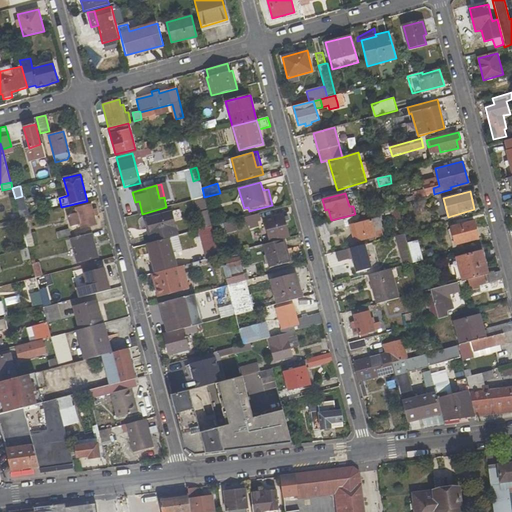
[(97,208),(93,209),(92,205),(75,209),(76,214),(68,216),(70,226),(79,224),(80,228),(97,224),(94,217),(99,216),(97,208)]
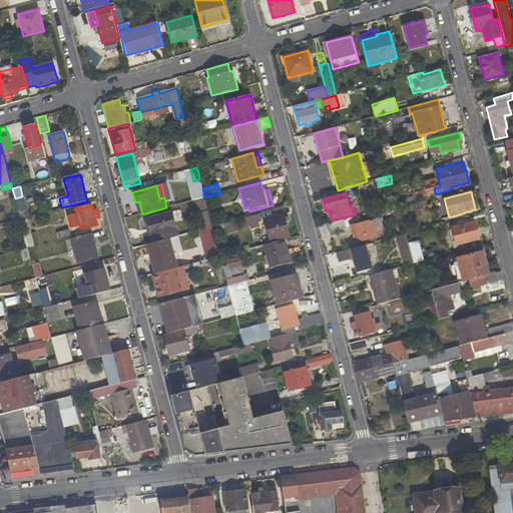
[(395,222),(403,220),(399,208),(392,211),(395,222)]
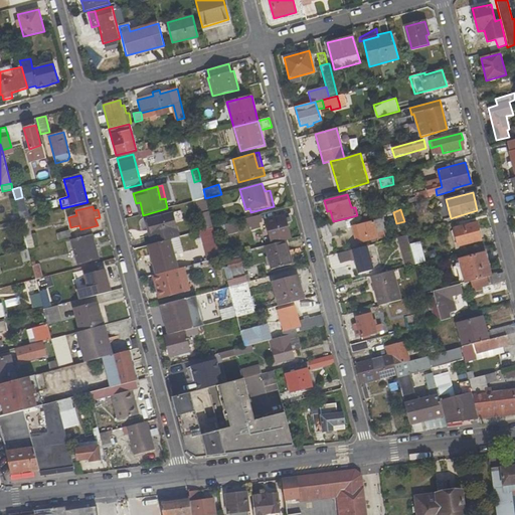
[(150,233),(149,234),(151,244),(170,239),(179,237),(173,211),(147,219),(150,233)]
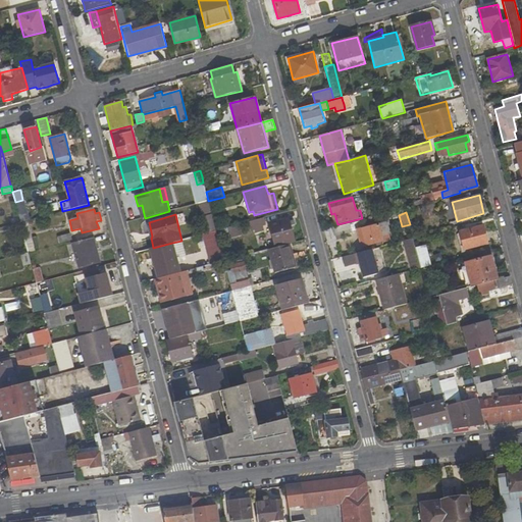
[(18,216),(9,218),(11,224),(14,223),(20,222),(18,216)]
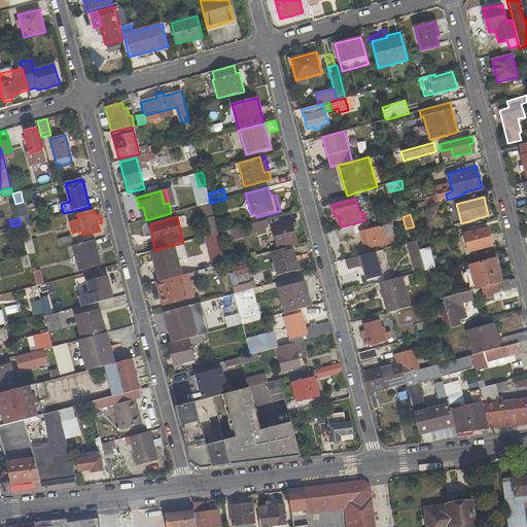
[(265,229),(268,227),(267,220),(253,224),(255,236),(266,233),(265,229)]
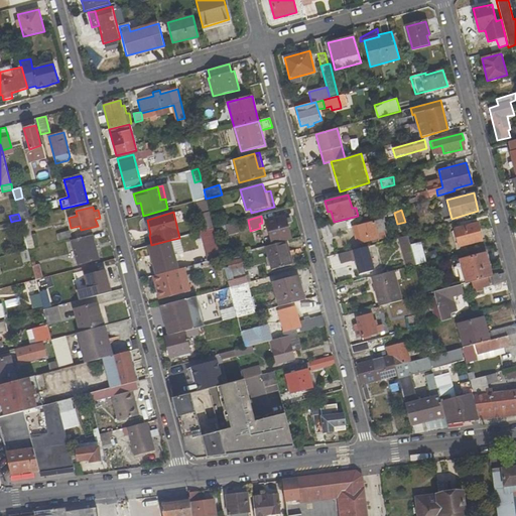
[(286,217),(266,222),(272,244),(284,240),(288,239),(291,238),(286,217)]
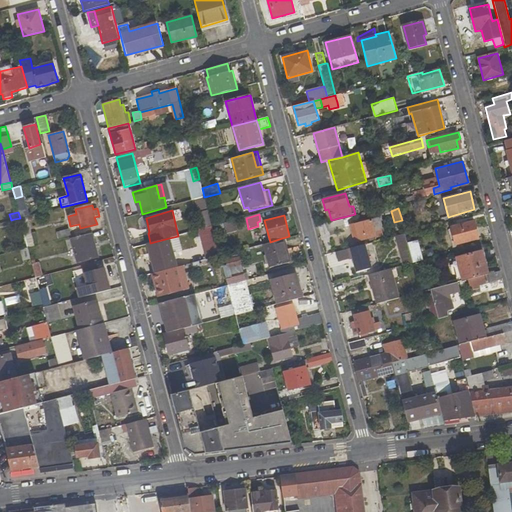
[(383,230),(380,217),(355,224),(359,242),(377,237),(375,232),(383,230)]
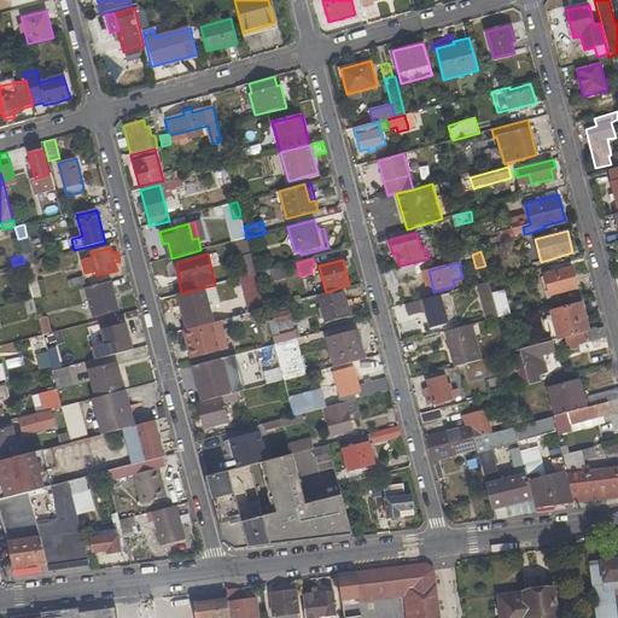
[(28,275),(24,263),(17,264),(19,277),(28,275)]
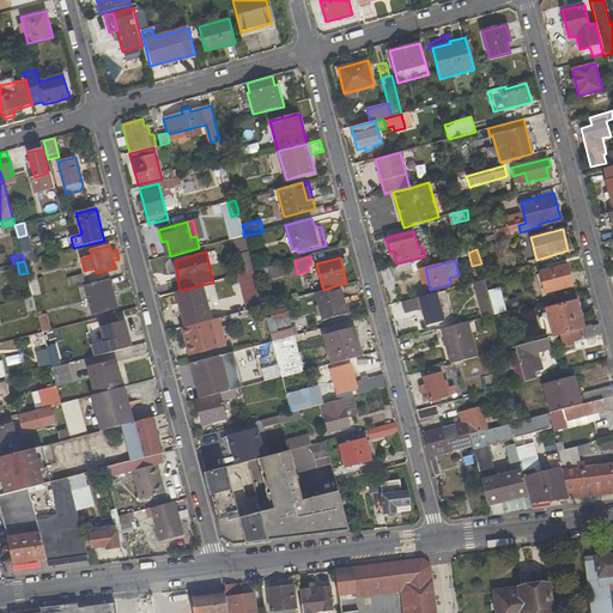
[(414,272),(412,262),(392,268),(394,278),(414,272)]
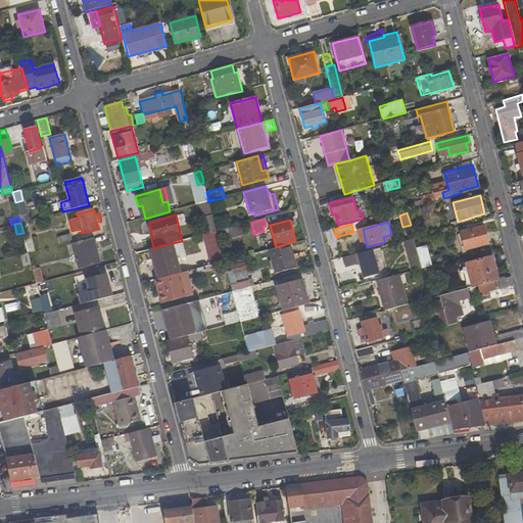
[(465,251),(488,244),(484,225),(460,231),(463,243),(465,251)]
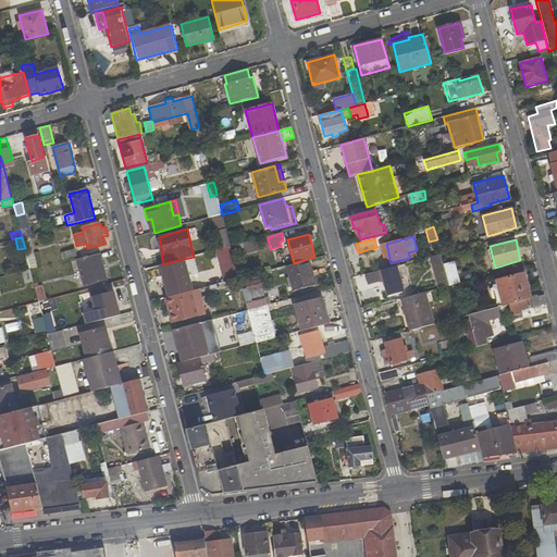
[(246,256),(258,252),(256,240),(243,244),(246,256)]
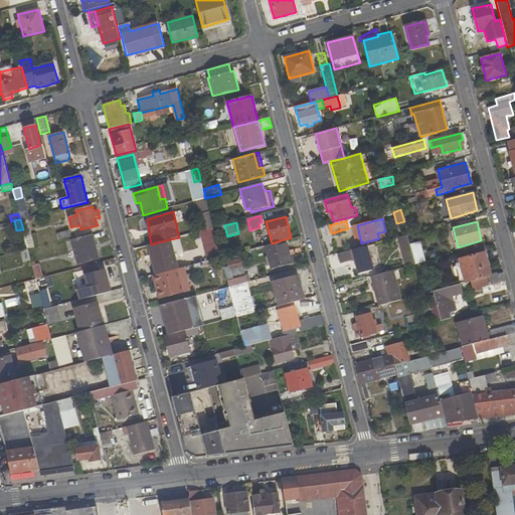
[(357,244),(361,243),(357,225),(352,226),(357,244)]
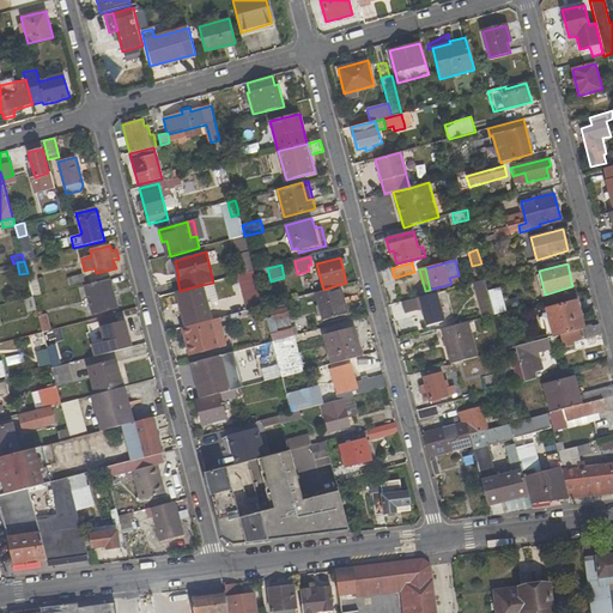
[(67,278),(70,286),(84,283),(83,274),(67,278)]
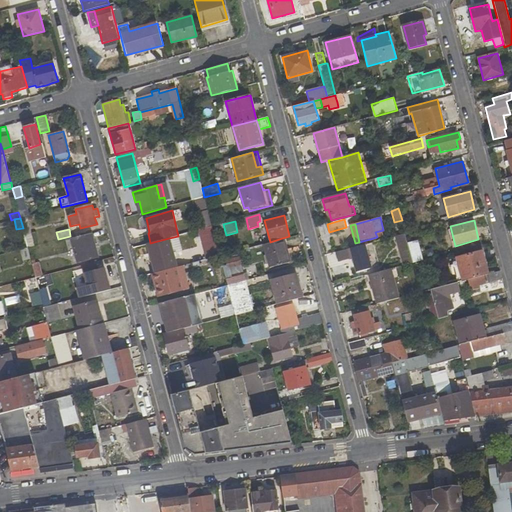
[(213,232),(203,235),(209,259),(210,258),(219,256),(213,232)]
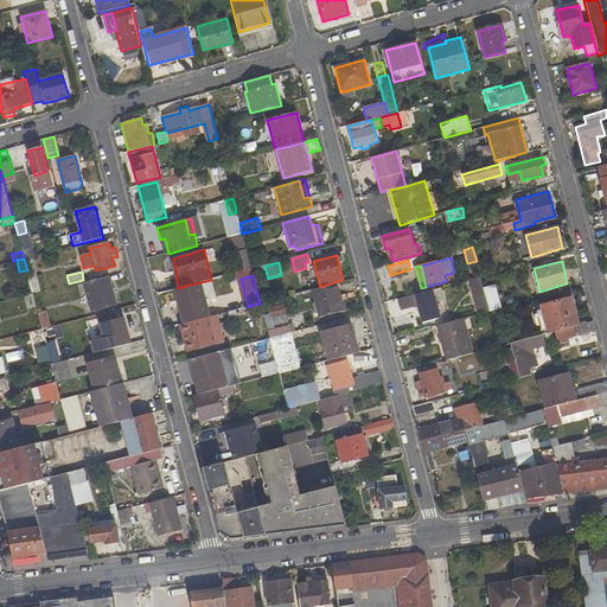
[(481,314),(490,312),(480,276),(472,279),(481,314)]
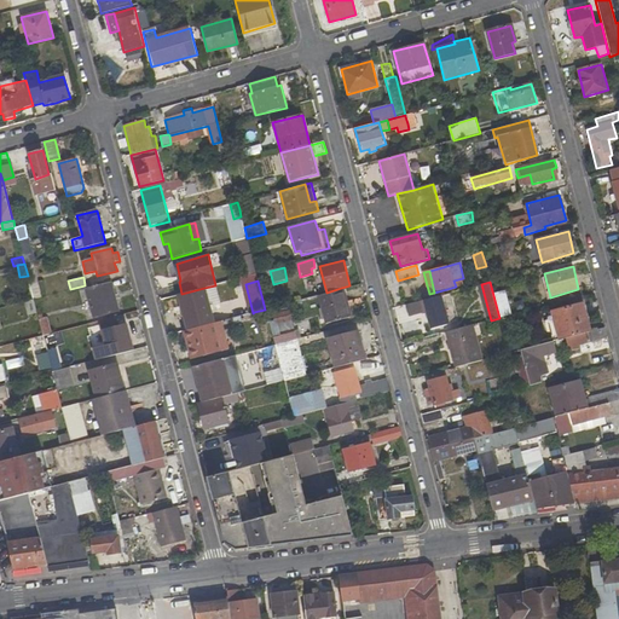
[(38,284),(30,287),(33,300),(41,298),(38,284)]
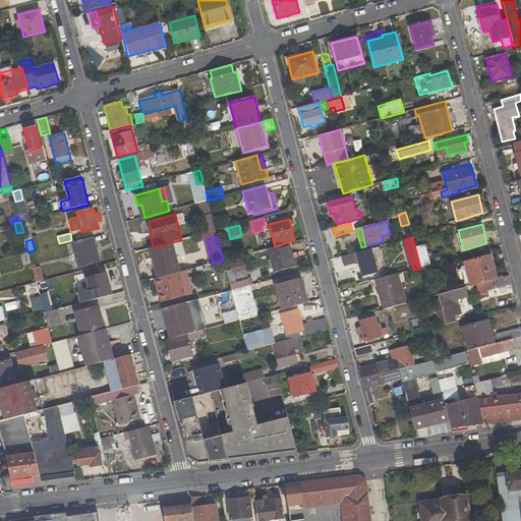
[(77,268),(101,262),(95,239),(83,241),(82,240),(71,242),(77,268)]
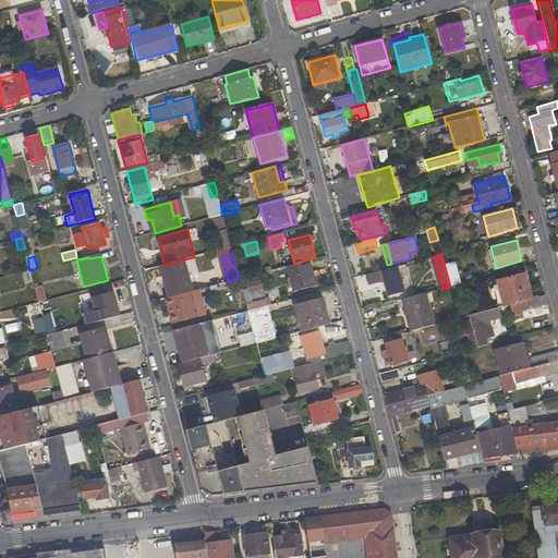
[(172,298),(193,292),(184,259),(164,265),(172,298)]
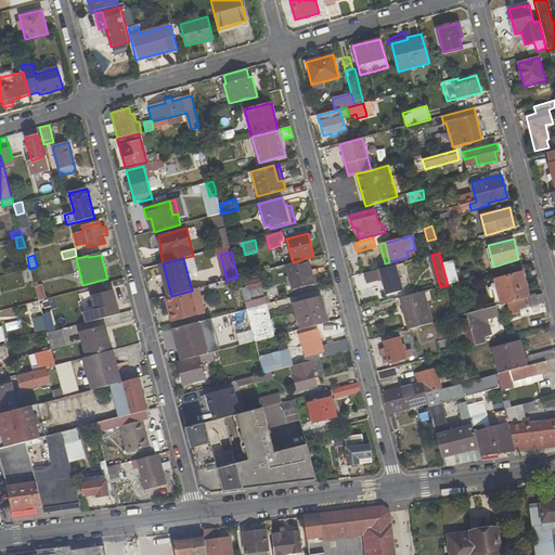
[(309,273),(306,258),(293,262),(284,265),(292,291),(315,284),(312,272),(309,273)]
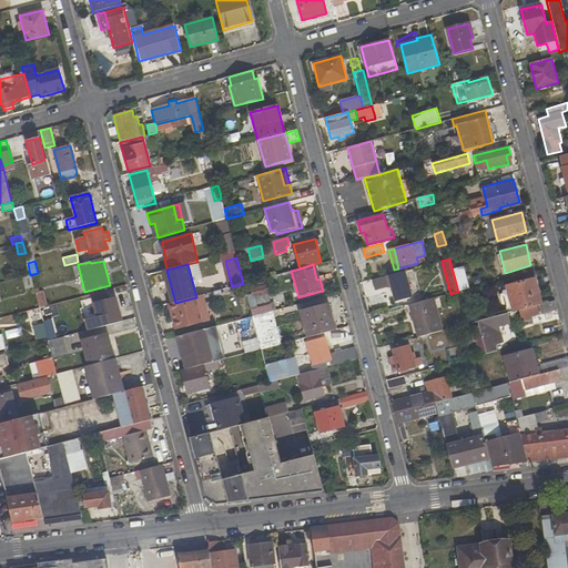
[(175,303),(166,270),(163,271),(172,304),(175,303)]
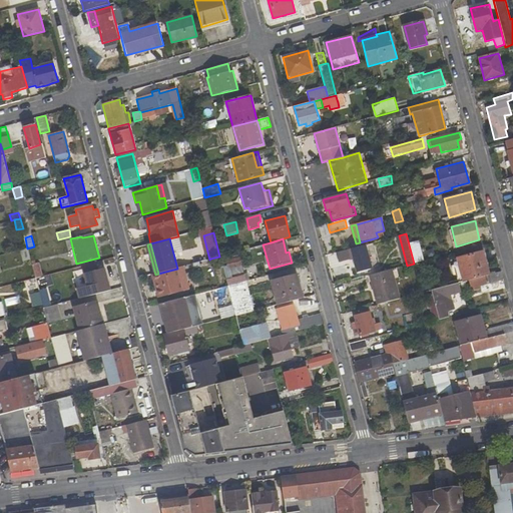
[(372,269),(366,244),(336,252),(339,263),(354,259),(357,273),(372,269)]
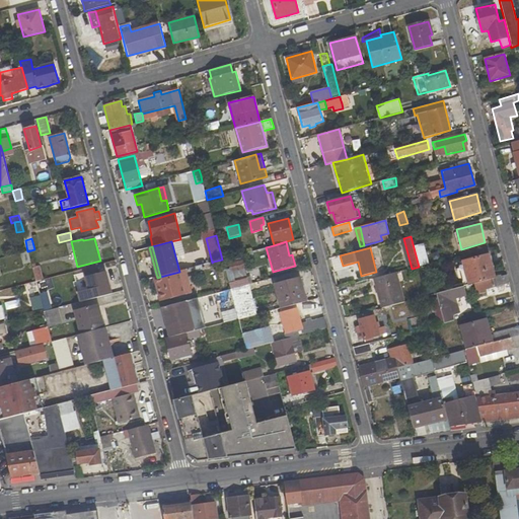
[(31,264),(27,251),(20,252),(23,266),(31,264)]
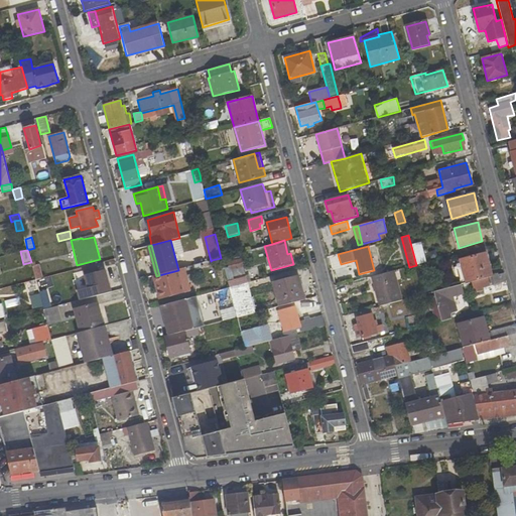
[(458,261),(456,263),(461,285),(472,281),(492,276),(486,252),(462,259),(458,261)]
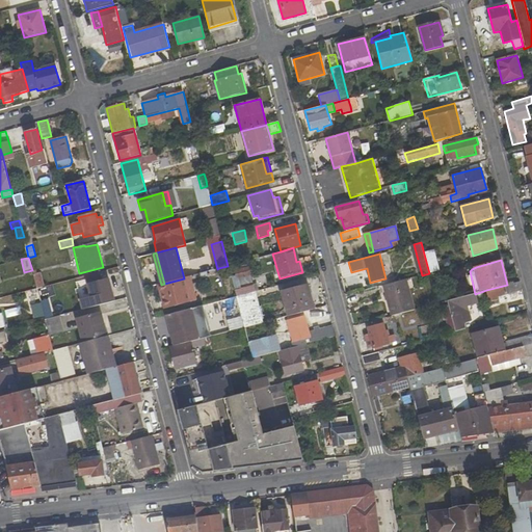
[(246,261),(228,266),(230,272),(234,271),(236,280),(237,280),(239,286),(253,283),(246,261)]
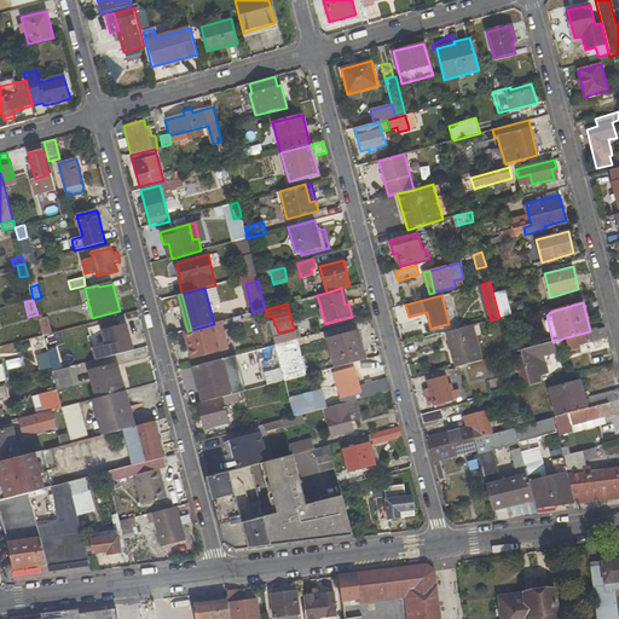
[(255,318),(254,312),(253,313),(233,318),(235,324),(255,318)]
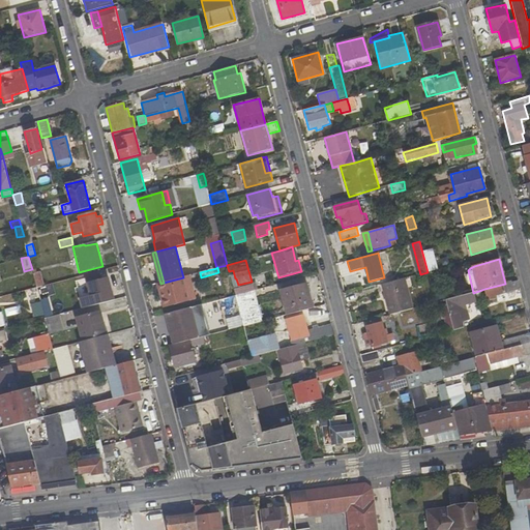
[(40,271),(33,273),(37,287),(43,286),(40,271)]
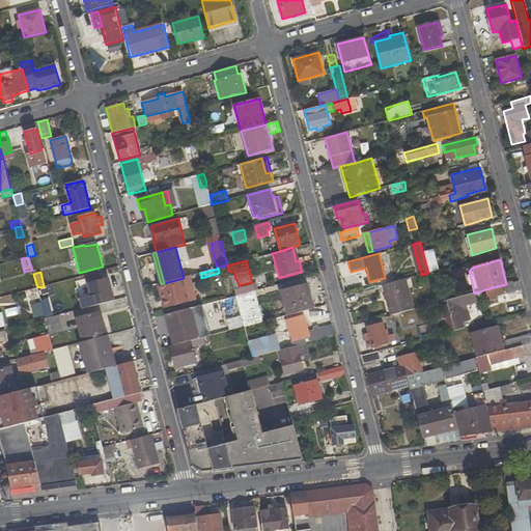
[(91,295),(84,297),(87,308),(106,303),(104,297),(112,295),(108,278),(100,280),(99,276),(87,279),(91,295)]
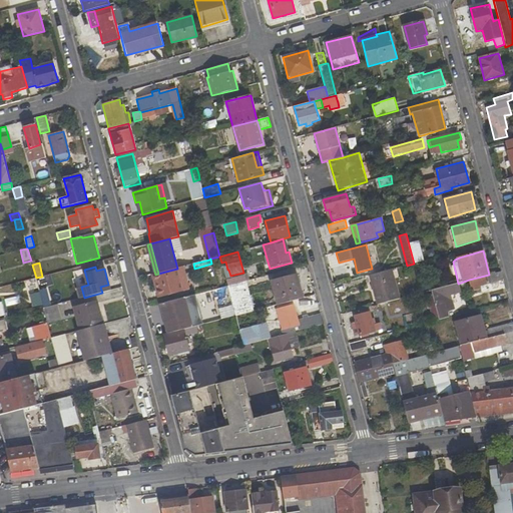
[(190,290),(184,267),(177,269),(158,274),(155,275),(152,275),(158,298),(190,290)]
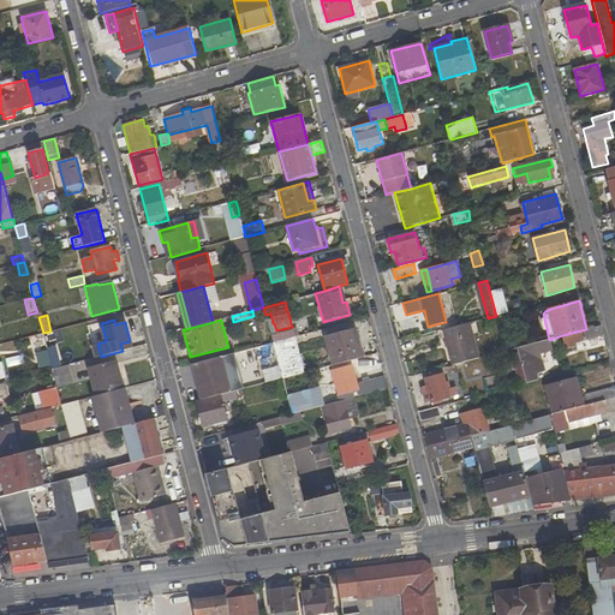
[(481,358),(471,323),(442,330),(452,365),(481,358)]
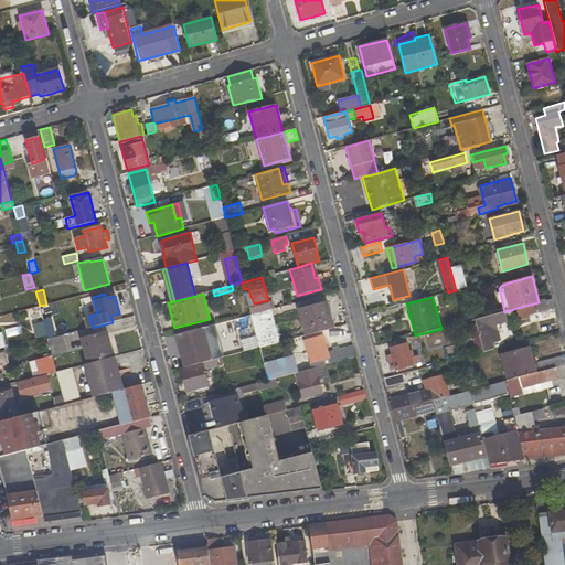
[(530,318),(530,316),(554,309),(552,299),(539,302),(516,308),(520,321),(530,318)]
